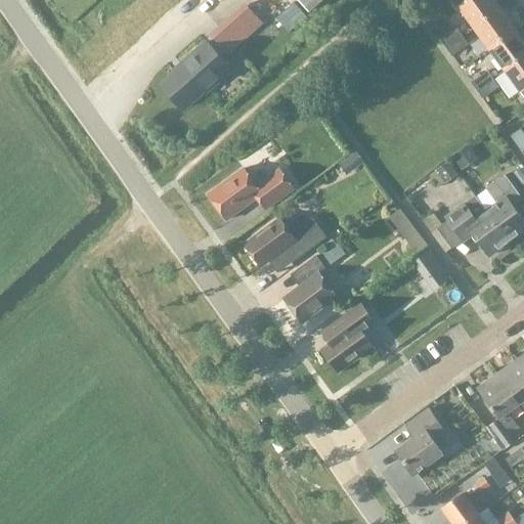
[(165,0),(138,0),(118,17),(139,43),(176,12),(165,0)]
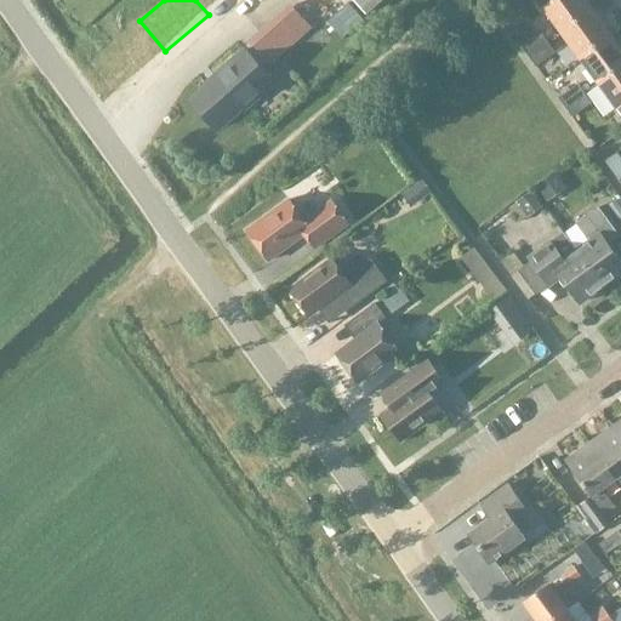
[(351,0),(364,15),(380,0),(351,0)]
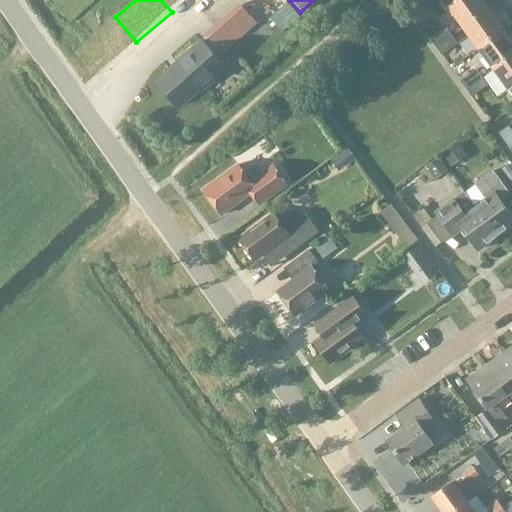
[(456,0),(447,7),(462,28),(488,9),(480,0),(456,0)]
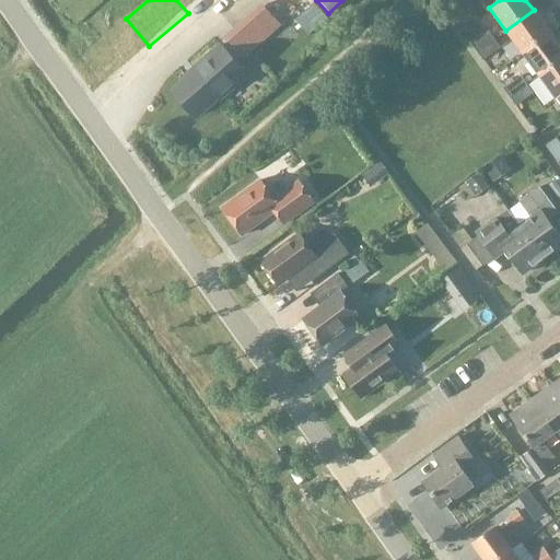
[(266,10),(229,43),(243,59),(280,26),(266,10)]
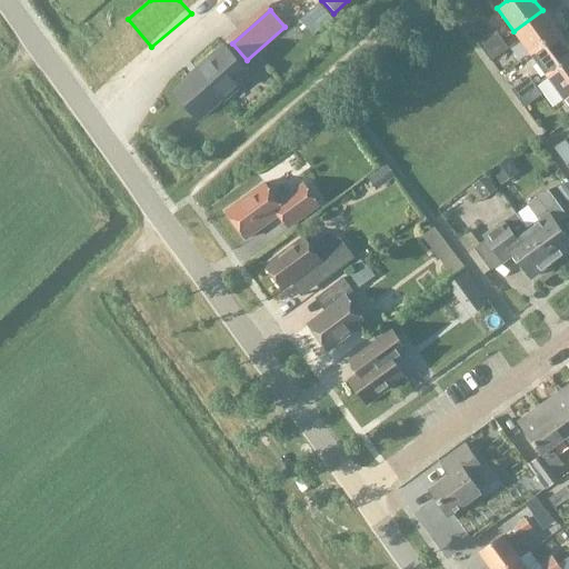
[(513,31),(530,53),(558,33),(542,10),(513,31)]
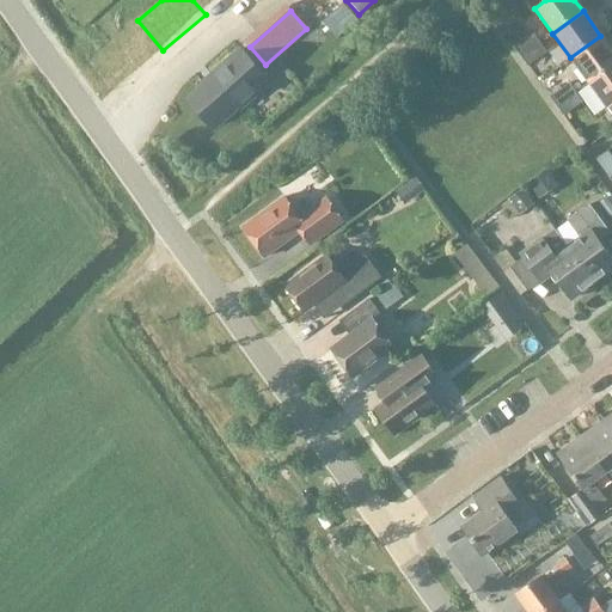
[(532,35),(513,49),(520,57),(538,43),(532,35)]
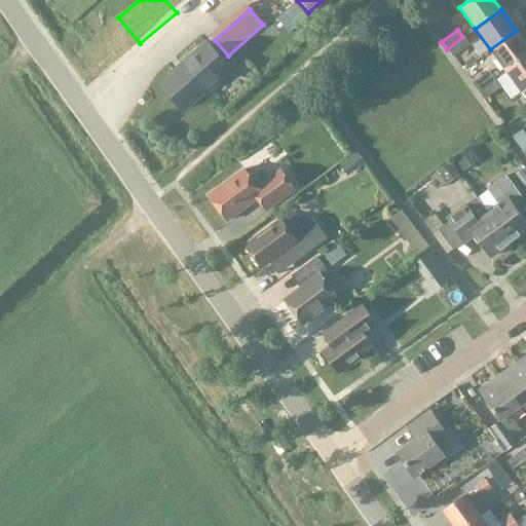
[(490,49),(505,71),(525,55),(525,44),(516,31),(490,49)]
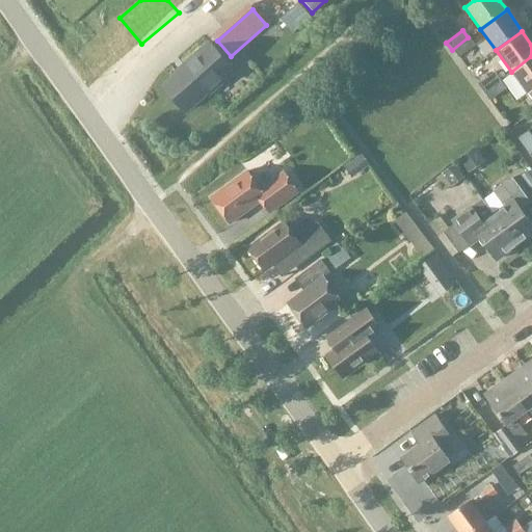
[(475,47),(468,37),(452,50),(458,58),(475,47)]
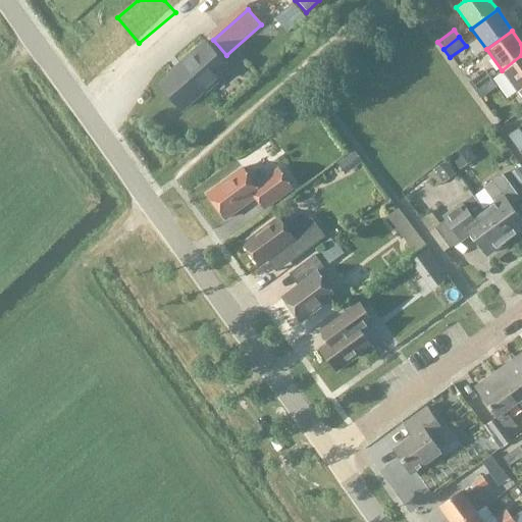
[(160,86),(181,110),(203,90),(205,92),(229,70),(204,43),(179,64),(181,66),(160,86)]
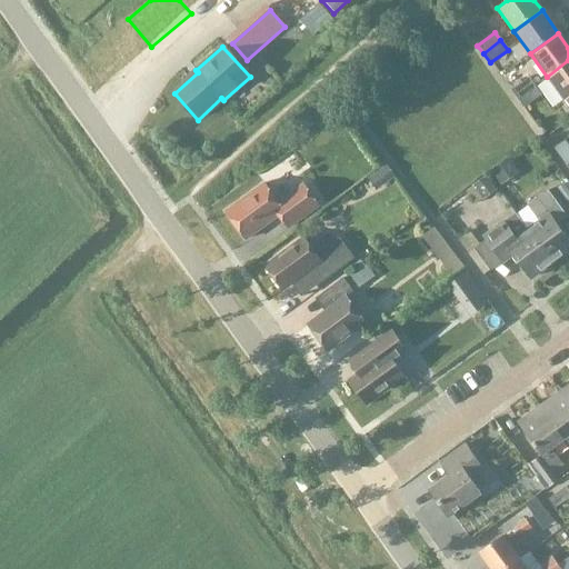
[(568,60),(547,77),(565,100),(568,107),(568,60)]
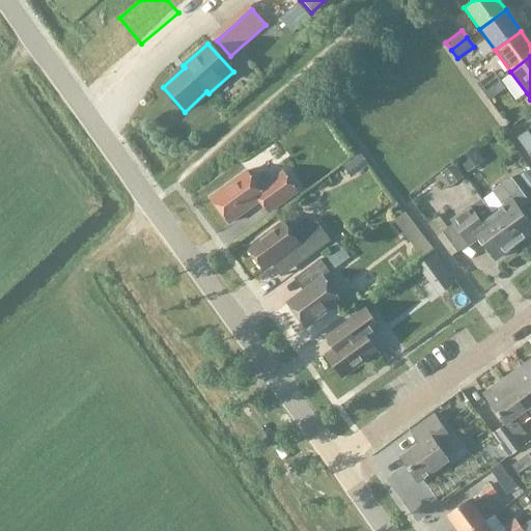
[(477,85),(482,92),(499,80),(494,73),(477,85)]
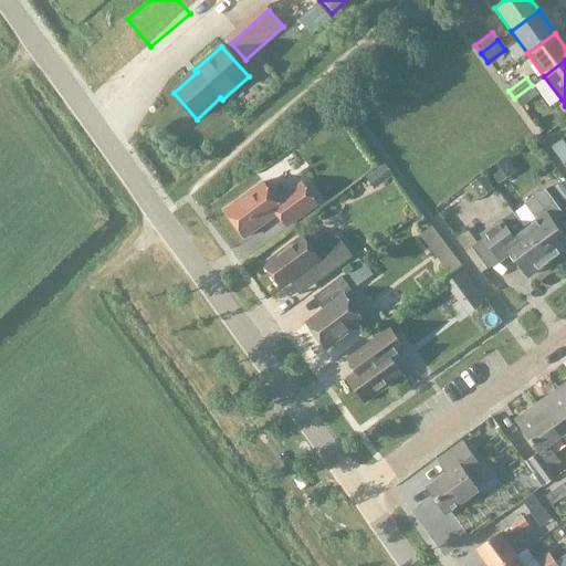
[(538,95),(532,85),(514,98),(521,108),(538,95)]
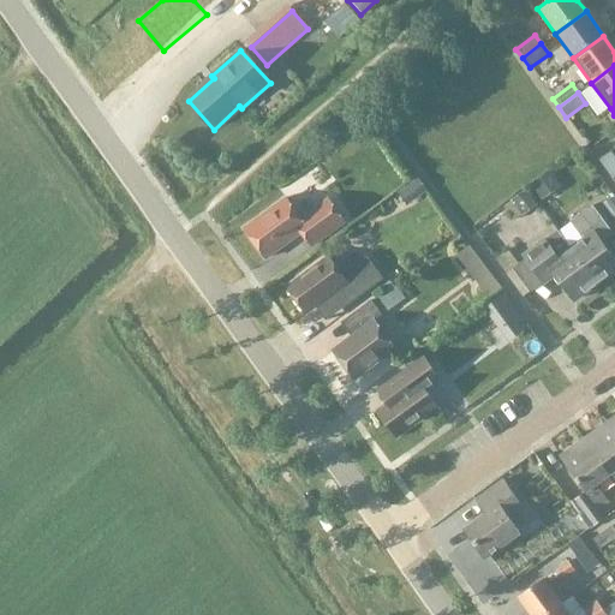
[(427,191),(417,178),(396,193),(406,207),(427,191)]
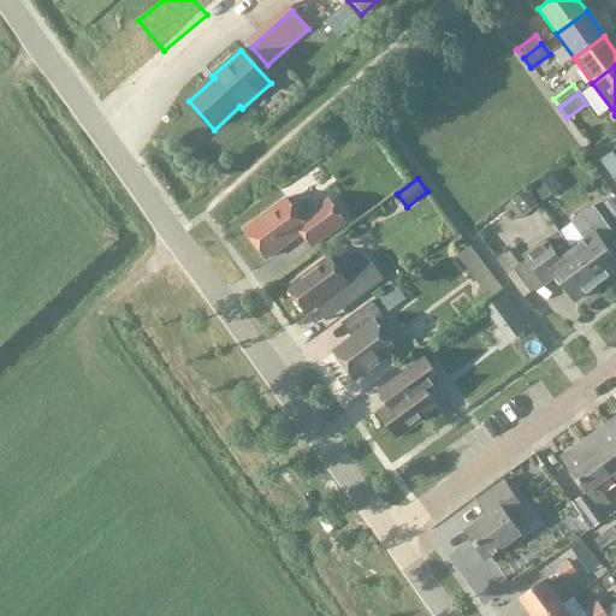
[(554,187),(539,197),(548,209),(563,199),(554,187)]
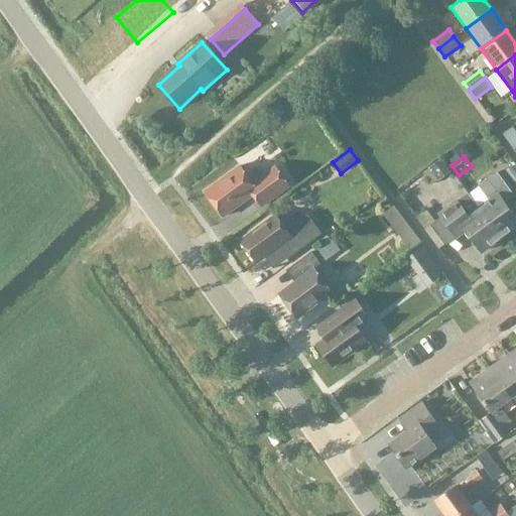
[(239,166),(205,191),(223,217),(253,196),(261,207),(288,186),(274,167),(252,183),(239,166)]
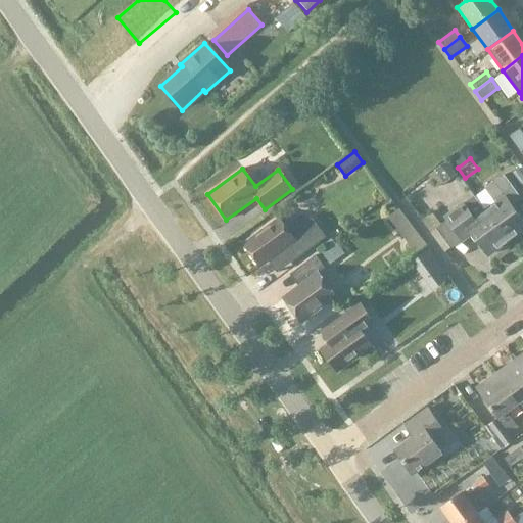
[(484,189),(495,204),(485,212),(507,242),(522,230),(522,223),(511,205),(520,199),(503,175),(484,189)]
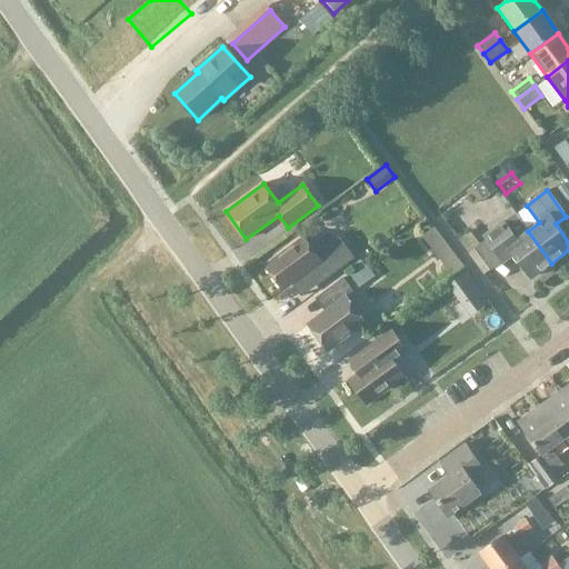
[(515,215),(503,222),(483,238),(485,240),(473,249),(490,271),(512,256),(530,279),(551,263),(528,231),(527,231),(515,215)]
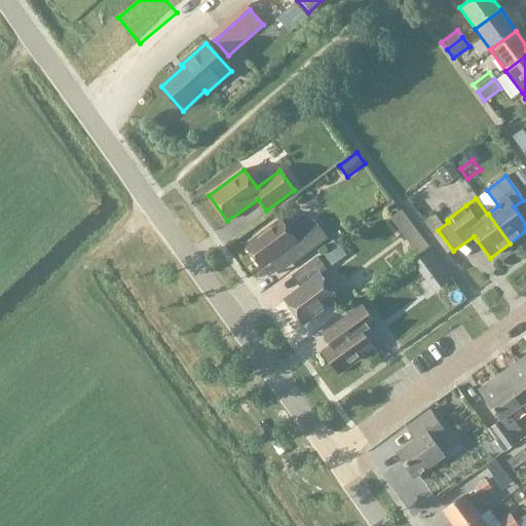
[(427,250),(400,212),(389,219),(417,257),(427,250)]
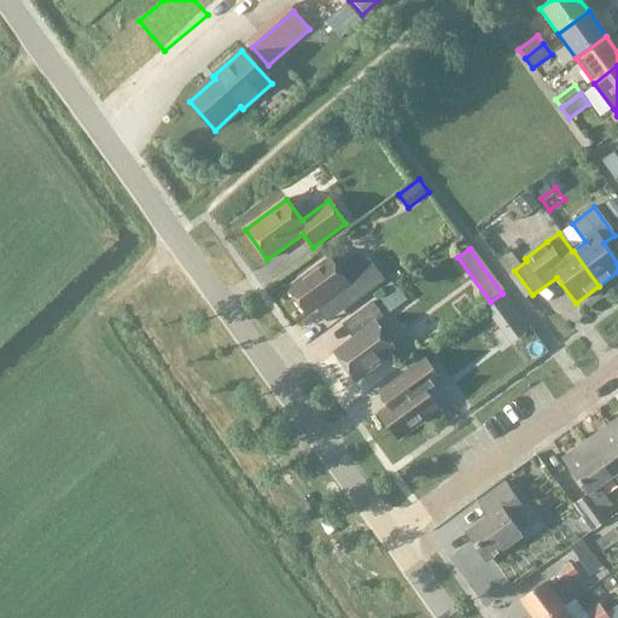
[(508,250),(495,256),(503,273),(516,267),(508,250)]
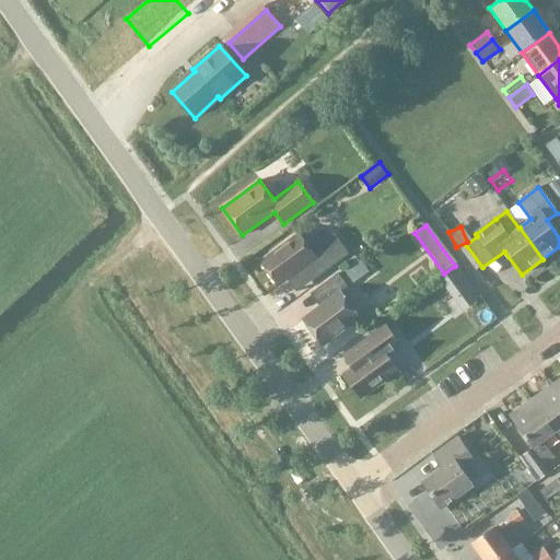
[(298,233),(259,260),(278,287),(306,266),(316,278),(348,254),(334,234),(311,251),(298,233)]
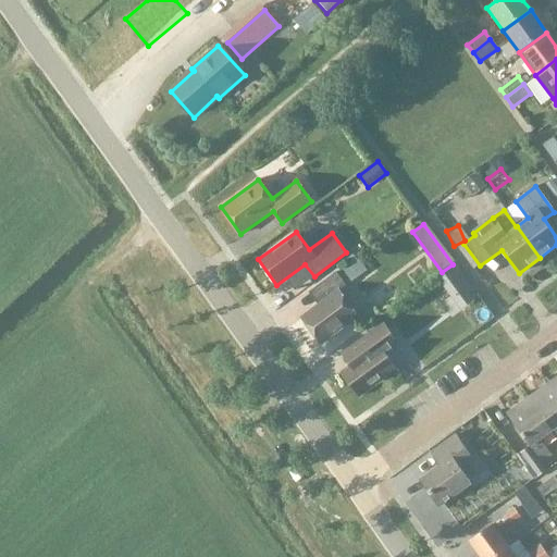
[(357,316),(338,291),(345,285),(335,272),(314,287),(323,300),(300,318),(320,344),(357,316)]
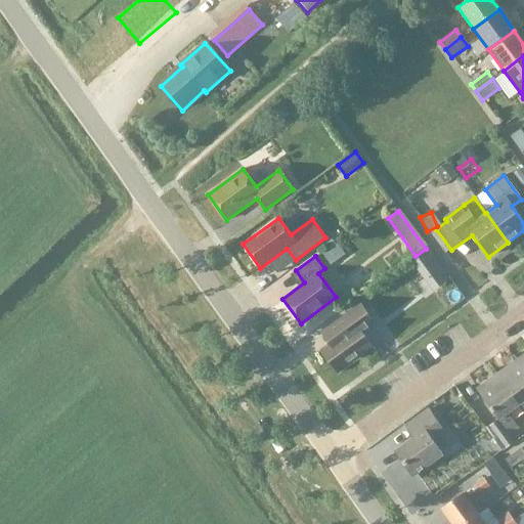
[(343,335),(320,350),(338,374),(373,348),(361,333),(374,323),(360,304),(334,322),(343,335)]
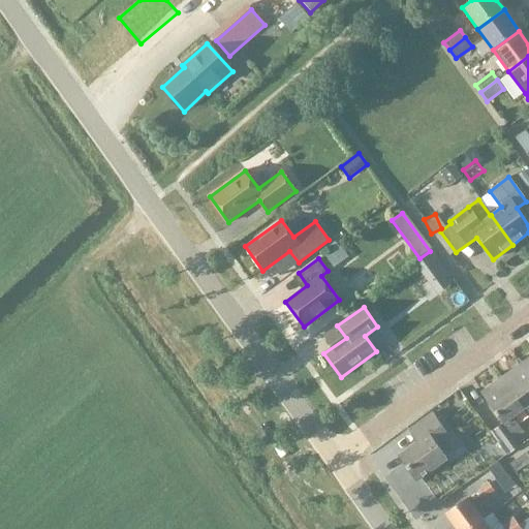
[(528,373),(522,363),(502,377),(525,409),(528,405),(528,373)]
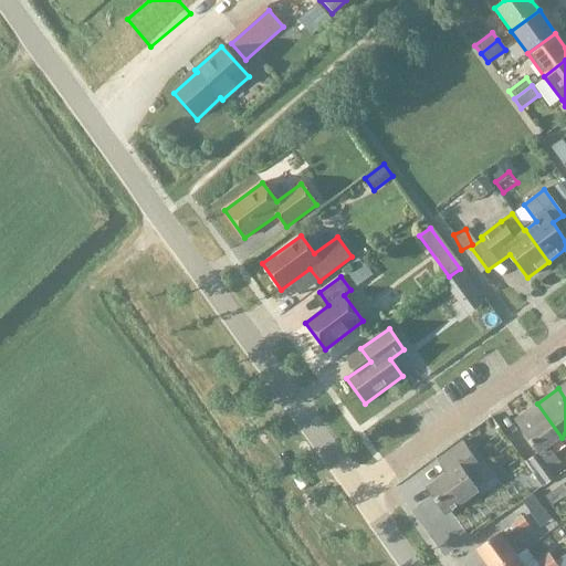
[(548,447),(562,438),(537,404),(514,420),(551,469),(561,462),(548,447)]
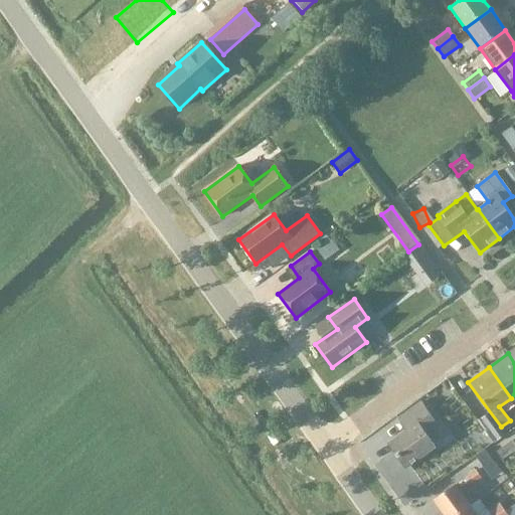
[(406,431),(388,444),(405,468),(436,447),(426,435),(439,426),(420,402),(397,418),(406,431)]
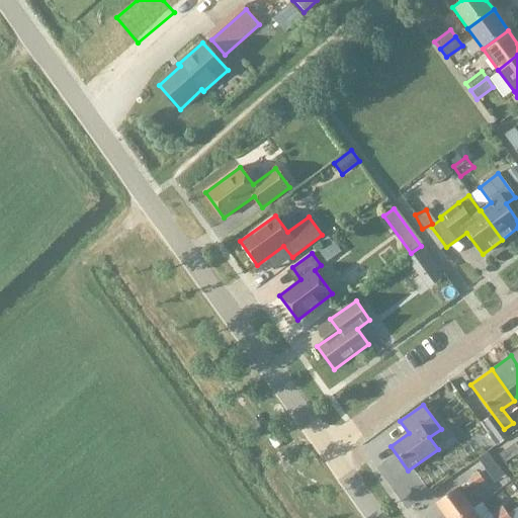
[(491,415),(482,422),(498,444),(507,438),(491,415)]
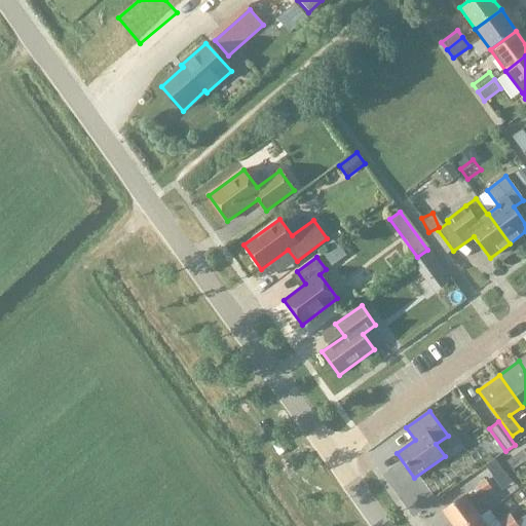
[(525,454),(523,450),(505,462),(513,471),(525,460),(525,454)]
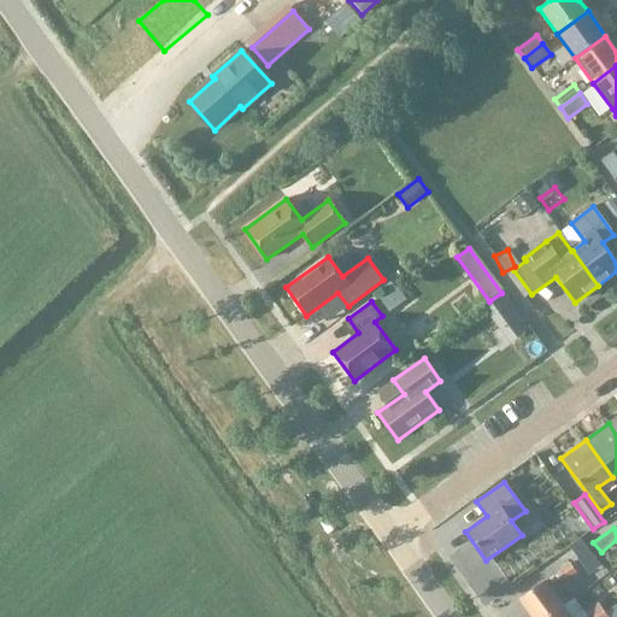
[(554,574),(563,585),(576,575),(569,564),(554,574)]
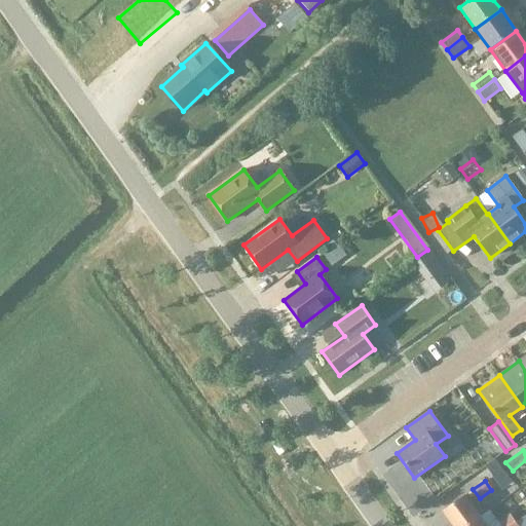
[(443,512),(453,525),(467,525),(480,518),(464,496),(443,512)]
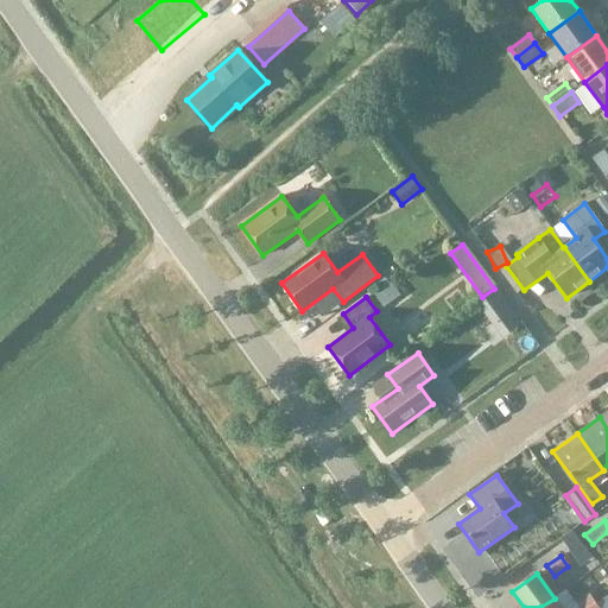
[(576,605),(577,607),(590,607),(596,605),(589,595),(576,605)]
